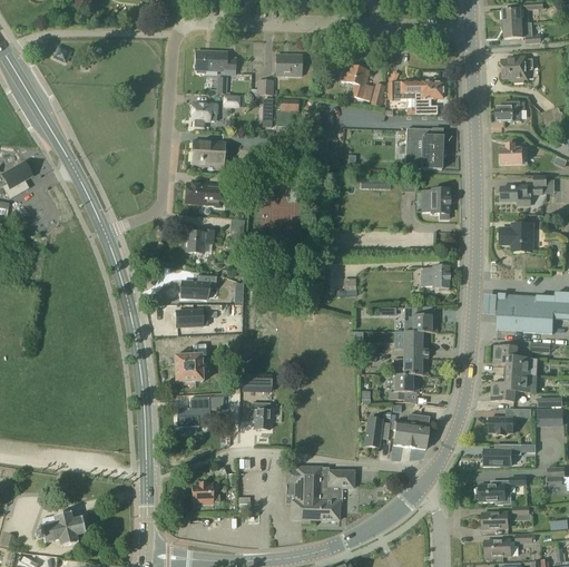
[(511,10),(503,10),(504,25),(522,23),(531,22),(531,21),(529,21),(529,16),(522,17),(522,9),(521,2),(511,3),(511,10)]
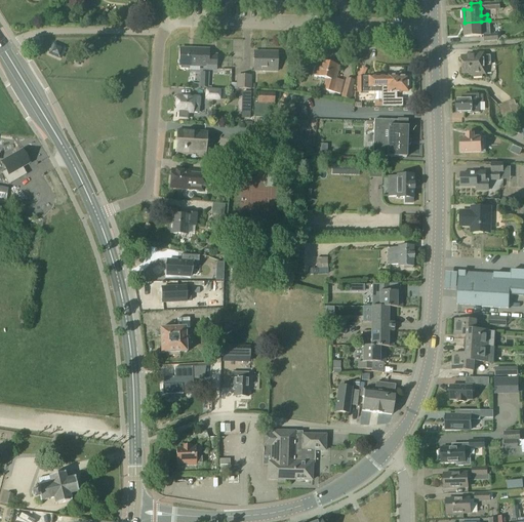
[(481,22),(465,23),(465,36),(482,34),(482,26),(490,26),(489,21),(481,22)]
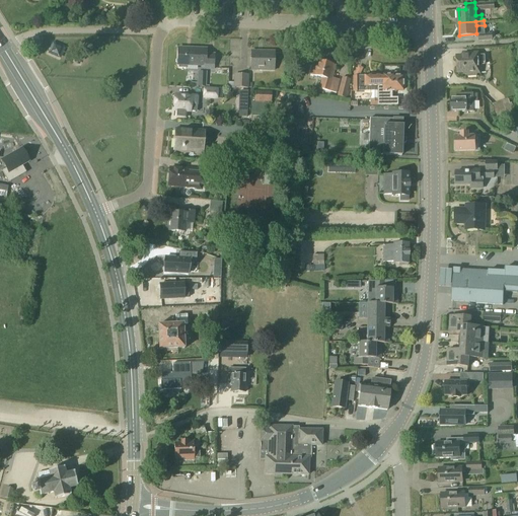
[(241,29),(218,30),(219,43),(225,43),(225,50),(231,50),(230,35),(233,35),(233,39),(241,38),(241,29)]
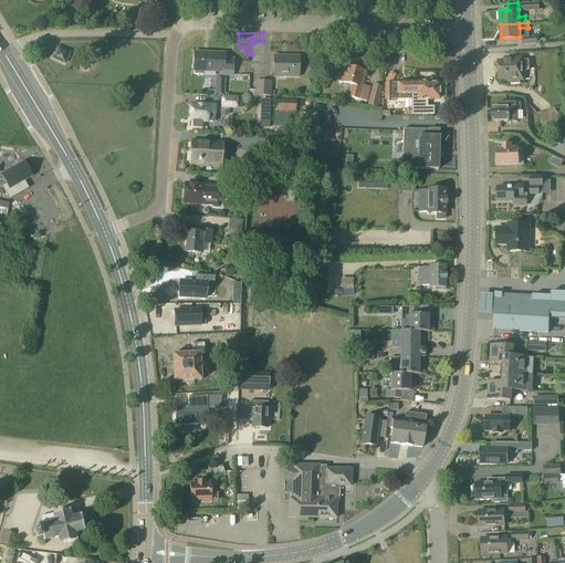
[(58,44),(53,55),(64,60),(70,49),(58,44)]
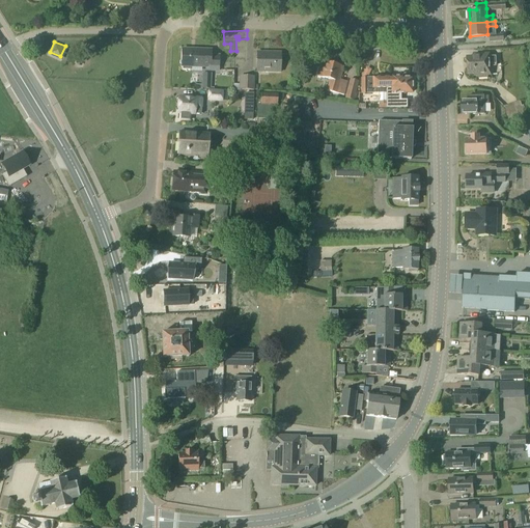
[(212,49),(183,48),(183,64),(211,65),(210,68),(219,68),(220,54),(212,54),(212,49)]
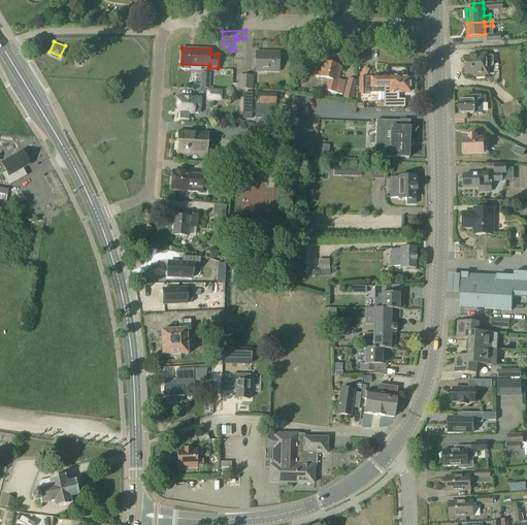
[(280,70),(280,51),(257,50),(257,69),(280,70)]
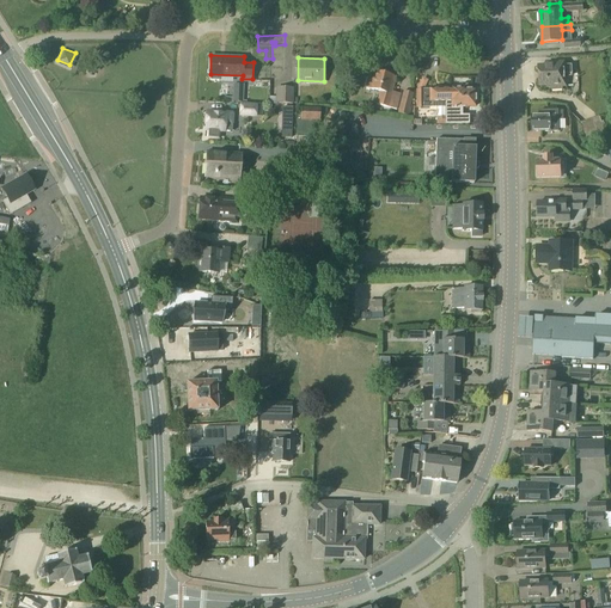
[(547,63),(539,63),(541,84),(548,84),(548,86),(551,86),(551,88),(563,88),(562,85),(567,85),(566,72),(573,72),(573,62),(566,63),(566,62),(560,62),(560,60),(547,61),(547,63)]
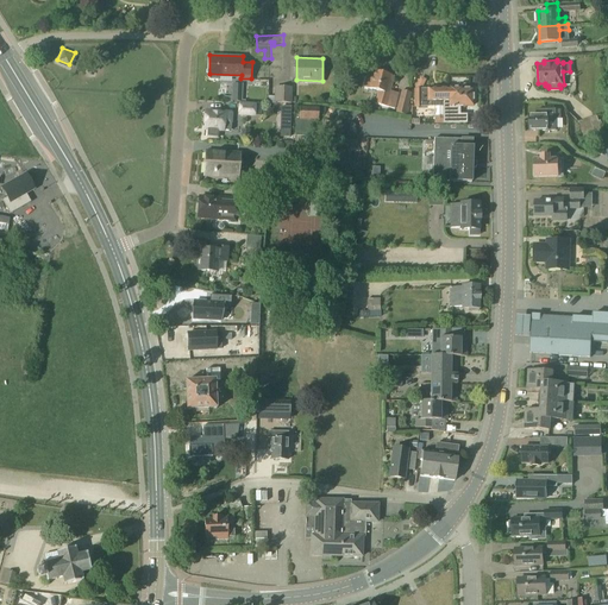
[(363,86),(378,89),(375,102),(395,107),(399,92),(390,89),(393,80),(389,79),(390,74),(374,69),(373,76),(367,75),(363,86)]
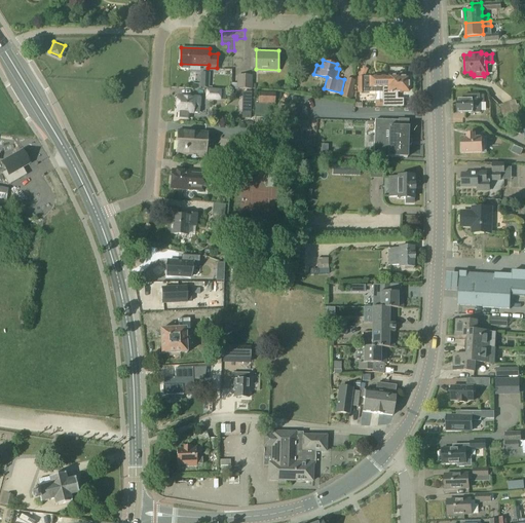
[(200,85),(203,85),(209,85),(210,70),(200,70),(200,85)]
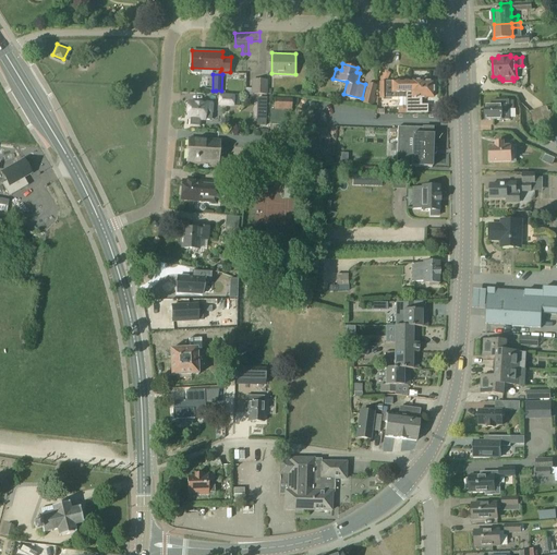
[(252,79),(252,89),(265,91),(265,80),(252,79)]
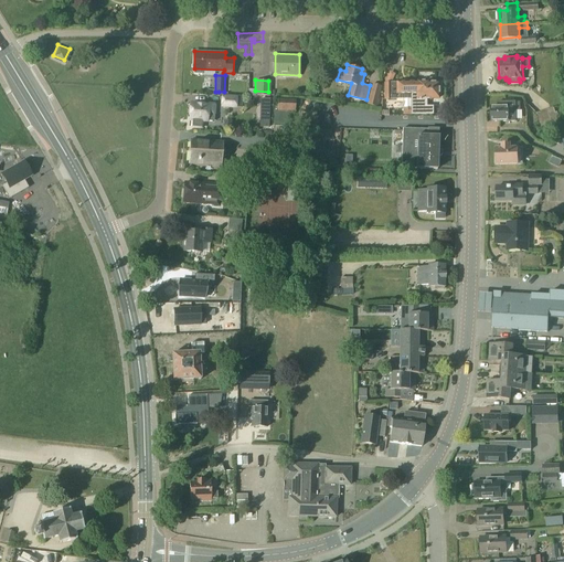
[(404,97),(403,113),(412,113),(433,113),(433,104),(427,104),(427,96),(438,96),(438,95),(440,93),(440,89),(438,88),(438,81),(428,82),(428,80),(391,81),(391,97),(404,97)]
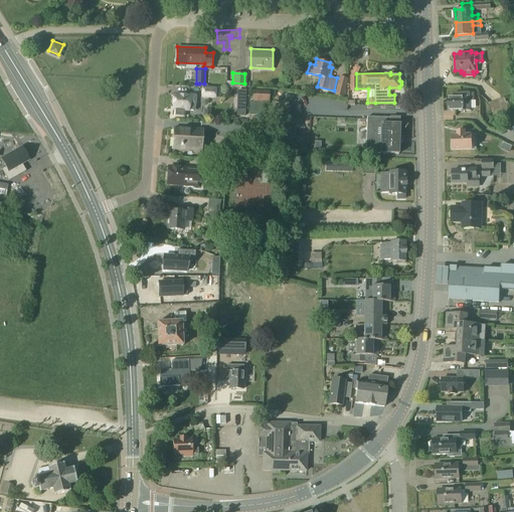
[(345,88),(348,75),(339,73),(335,93),(344,96),(346,88),(345,88)]
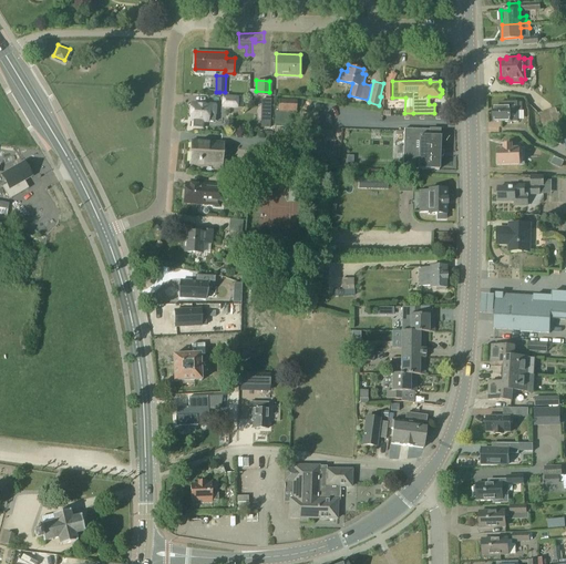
[(237,104),(237,95),(224,94),(223,104),(237,104)]
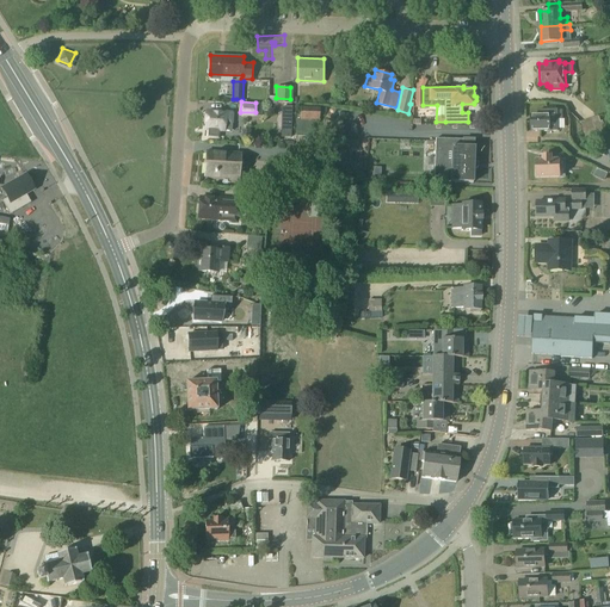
[(301,106),(301,118),(320,119),(320,107),(301,106)]
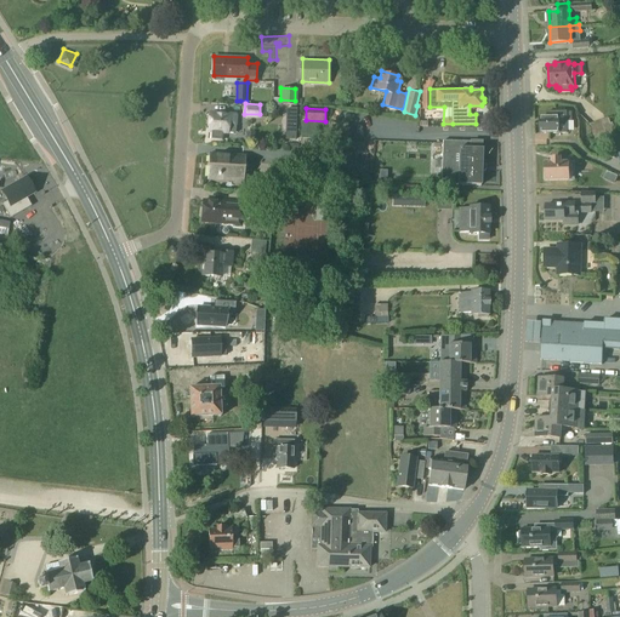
[(237,114),(210,112),(209,130),(228,132),(228,125),(235,126),(237,114)]
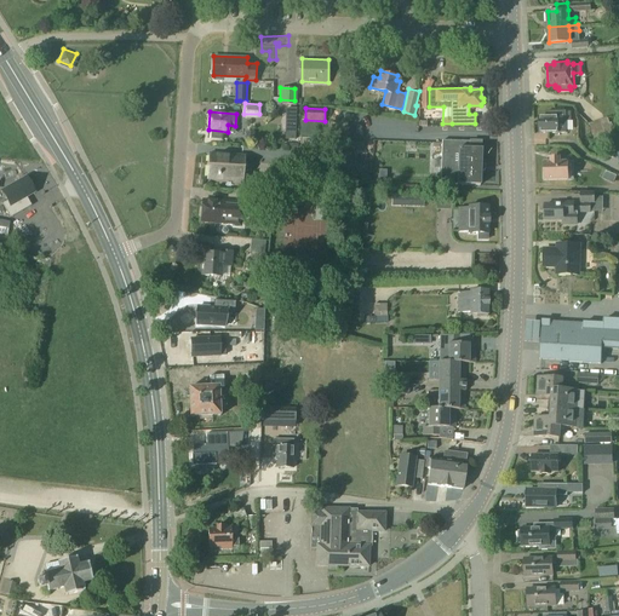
[(559,115),(540,115),(540,132),(559,132),(559,131),(566,131),(566,115),(559,116),(559,115)]
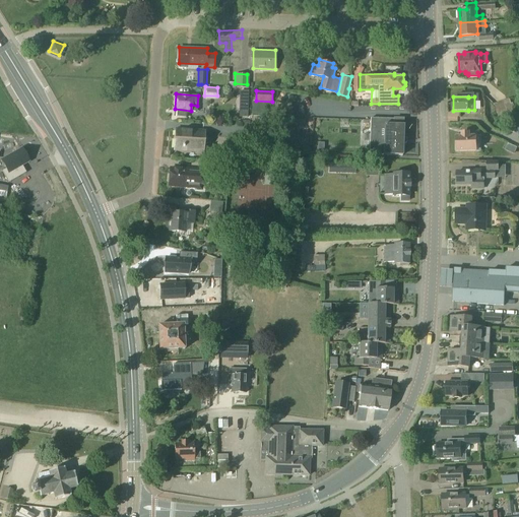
[(510,98),(495,103),(499,116),(514,111),(510,98)]
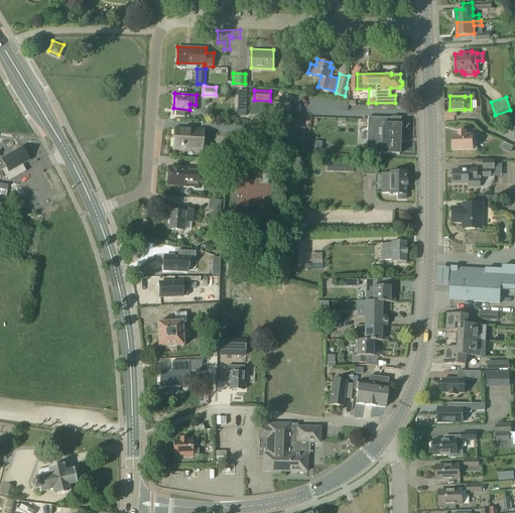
[(300,114),(300,103),(292,103),(291,114),(300,114)]
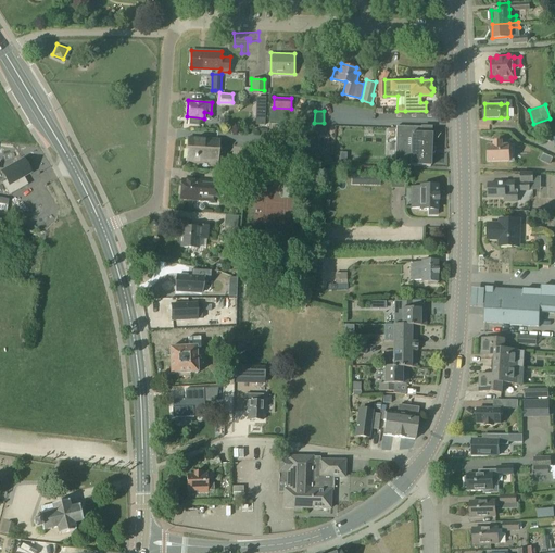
[(396,125),(395,137),(412,137),(410,164),(431,165),(432,134),(431,134),(431,125),(396,125)]
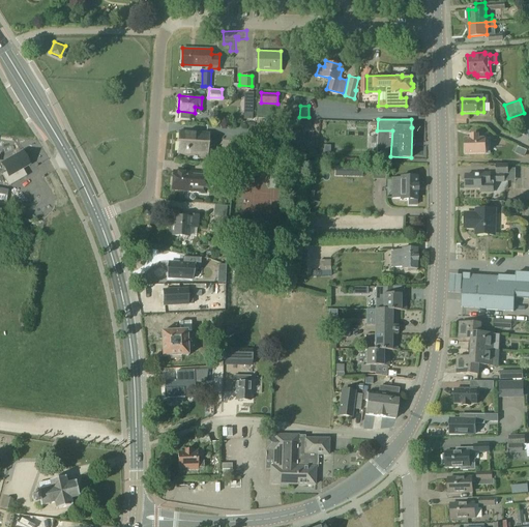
[(180,132),(179,151),(208,153),(209,134),(180,132)]
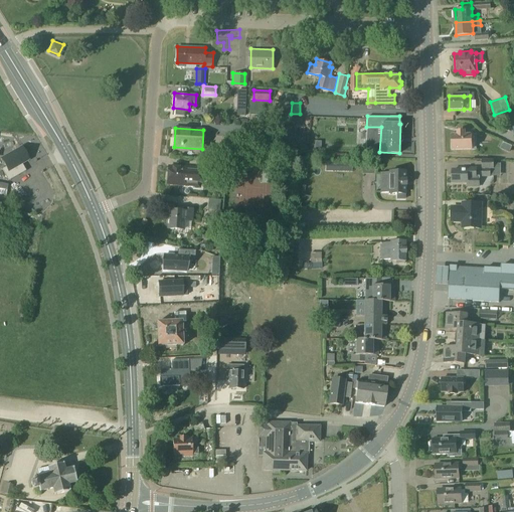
[(451,141),(452,148),(476,148),(476,133),(465,133),(465,130),(458,130),(458,133),(453,133),(453,141),(451,141)]
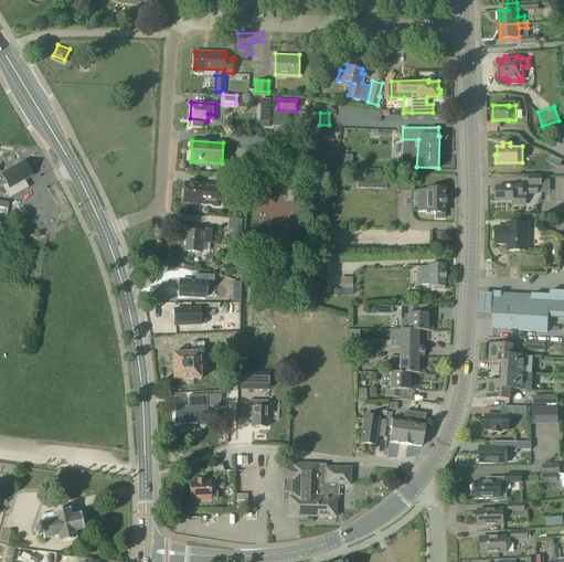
[(24,159),(2,171),(8,181),(2,183),(10,197),(29,186),(24,178),(32,173),(25,162),(24,159)]
